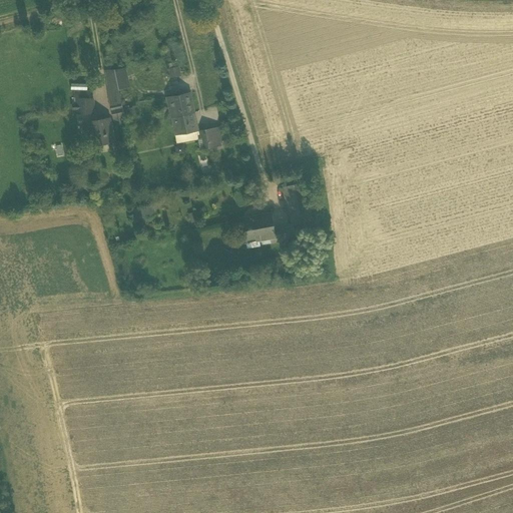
[(170,43),(175,67),(180,66),(188,64),(183,41),(170,43)]
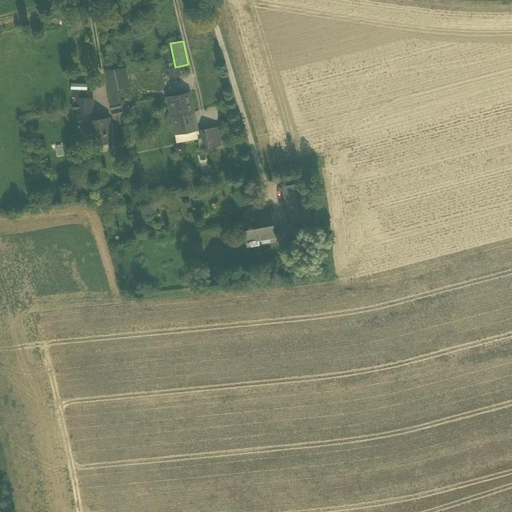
[(113,68),(117,88),(129,85),(127,79),(124,66),(113,68)]
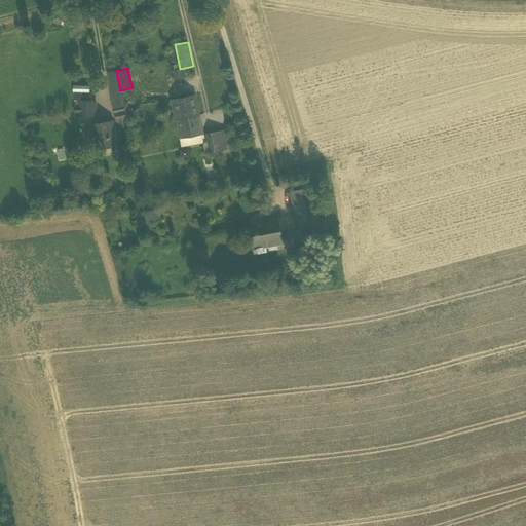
[(188,78),(185,68),(180,69),(174,70),(176,80),(188,78)]
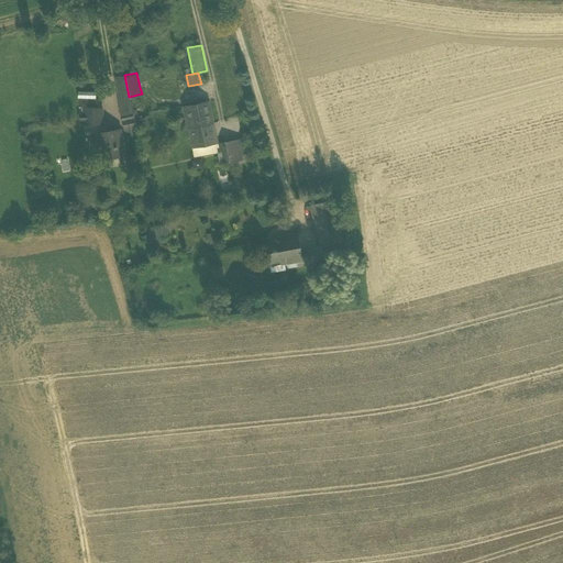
[(121,108),(131,105),(129,97),(124,75),(116,77),(121,108)]
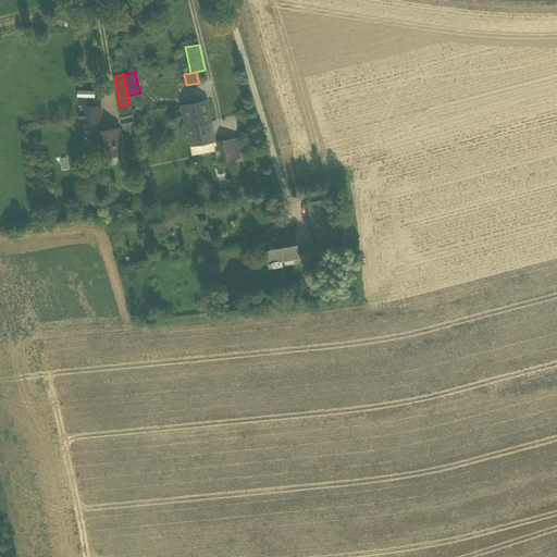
[(178,108),(190,148),(214,140),(203,101),(178,108)]
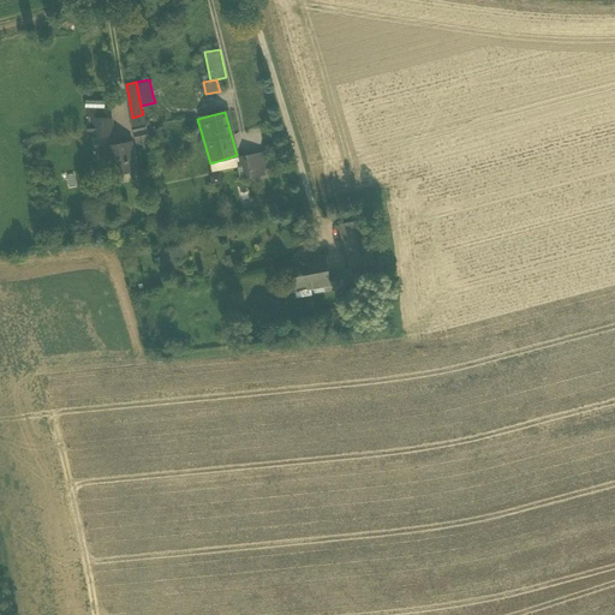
[(132,118),(133,126),(145,124),(144,121),(143,114),(132,118)]
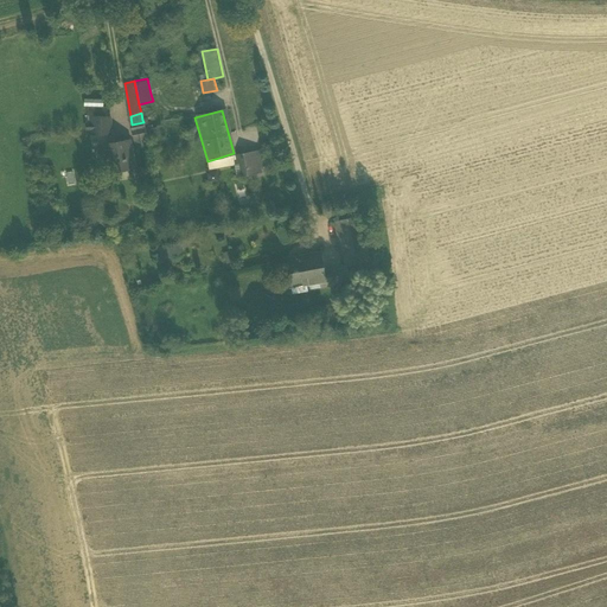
[(106,135),(104,116),(88,116),(88,135),(106,135)]
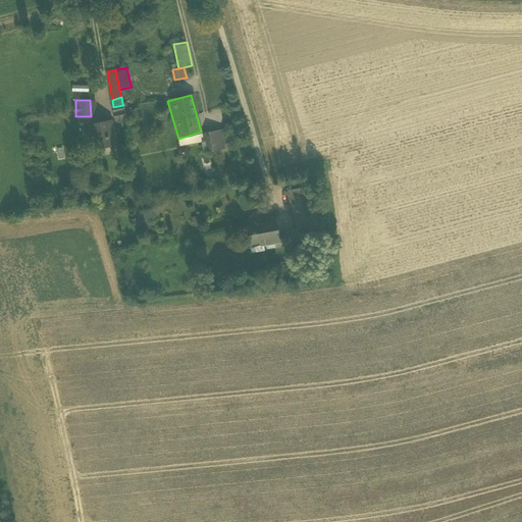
[(114,120),(119,119),(125,117),(124,110),(113,113),(114,120)]
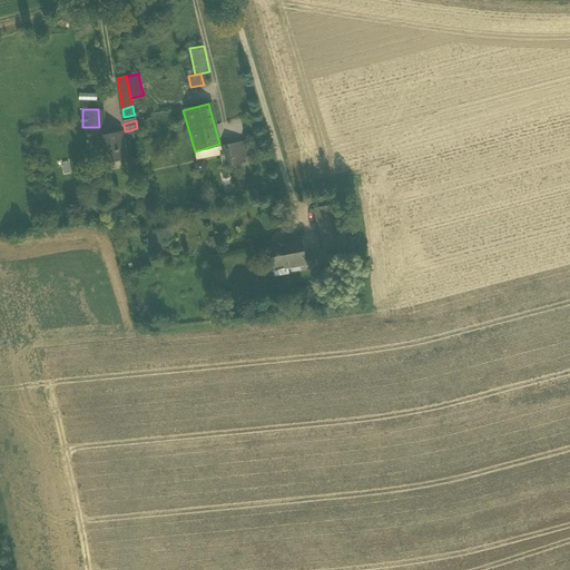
[(98,141),(101,160),(125,157),(120,133),(97,136),(92,137),(94,141),(98,141)]
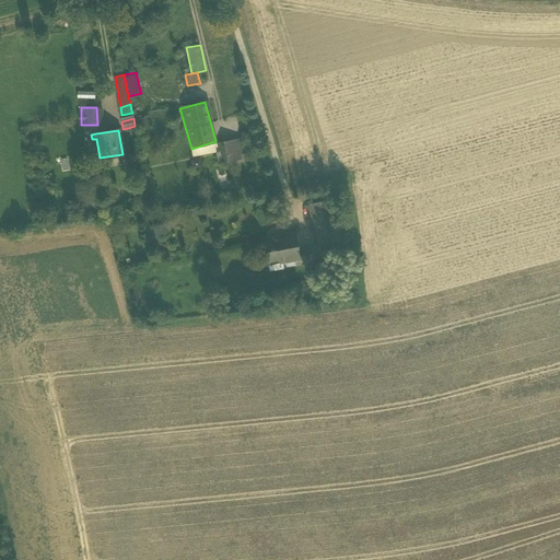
[(219,138),(223,156),(238,152),(234,135),(219,138)]
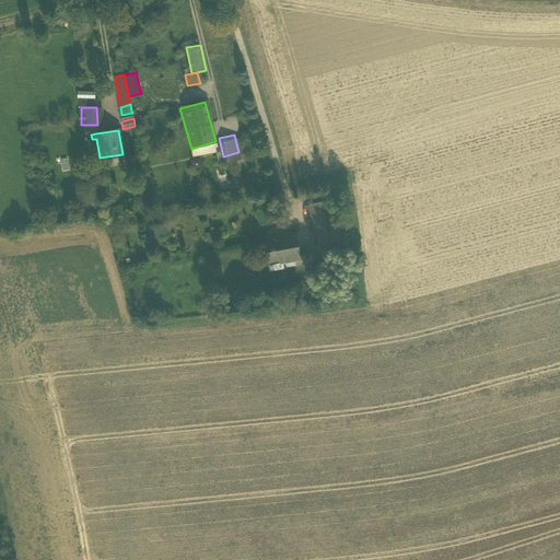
[(308,206),(318,244),(318,245),(340,241),(341,241),(330,198),(307,205),(307,206),(308,206)]
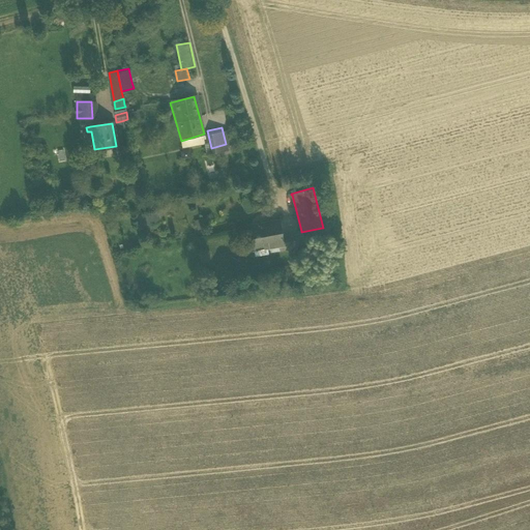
[(142,214),(143,225),(159,222),(158,212),(142,214)]
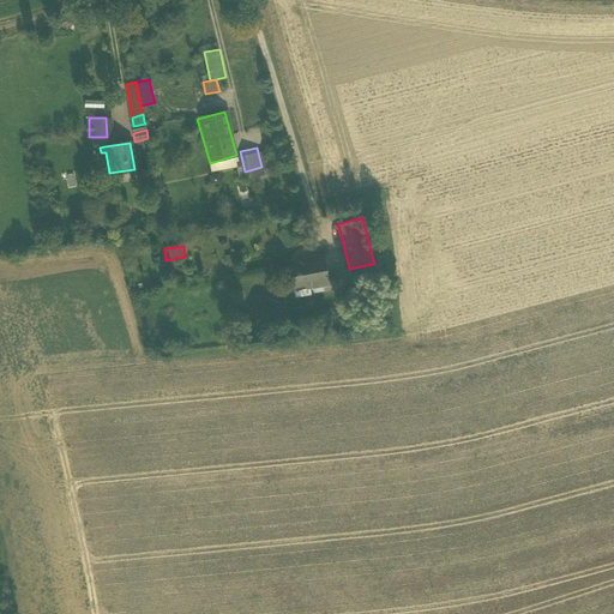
[(224,256),(228,268),(242,263),(239,252),(224,256)]
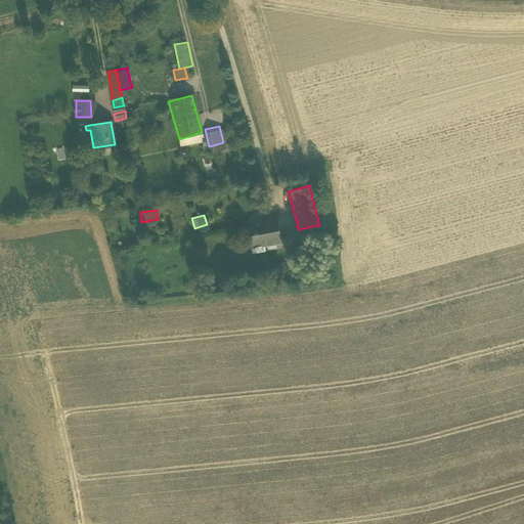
[(246,223),(251,248),(274,244),(280,243),(278,232),(276,218),(276,217),(246,223)]
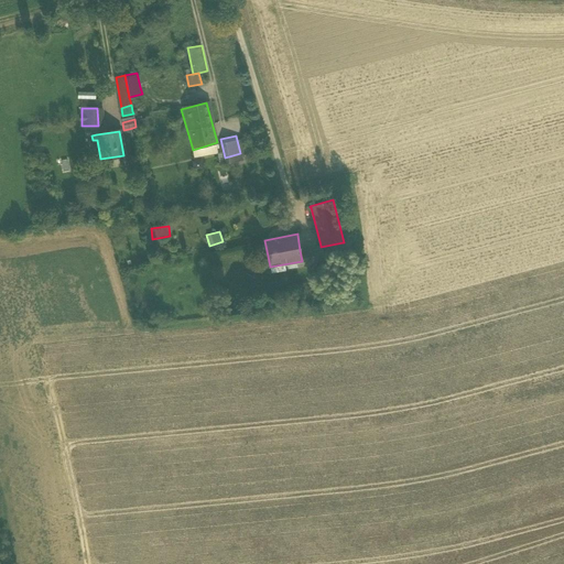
[(296,267),(325,262),(321,247),(321,246),(300,250),(302,261),(295,262),(296,267)]
